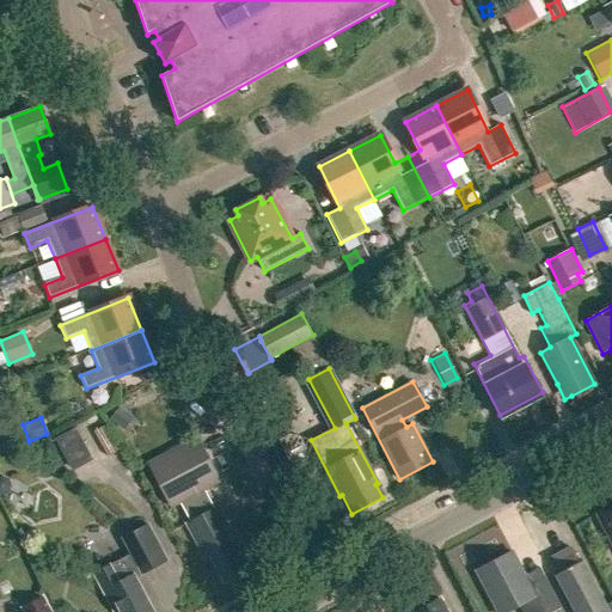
[(105,424),(93,432),(108,457),(120,450),(105,424)]
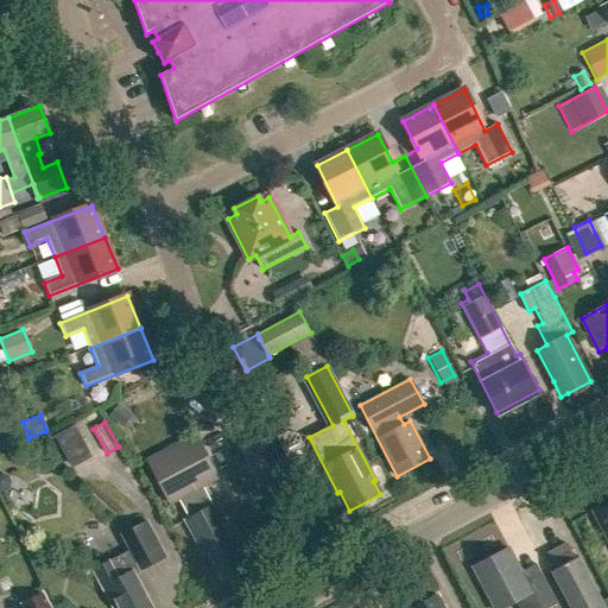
[(86,455),(71,429),(52,438),(67,466),(86,455)]
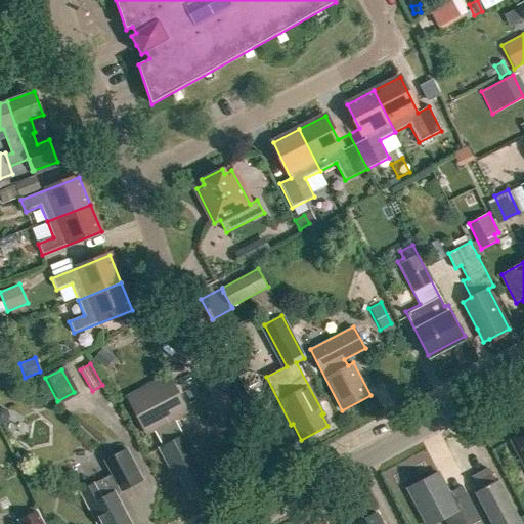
[(126,396),(146,434),(188,411),(169,374),(126,396)]
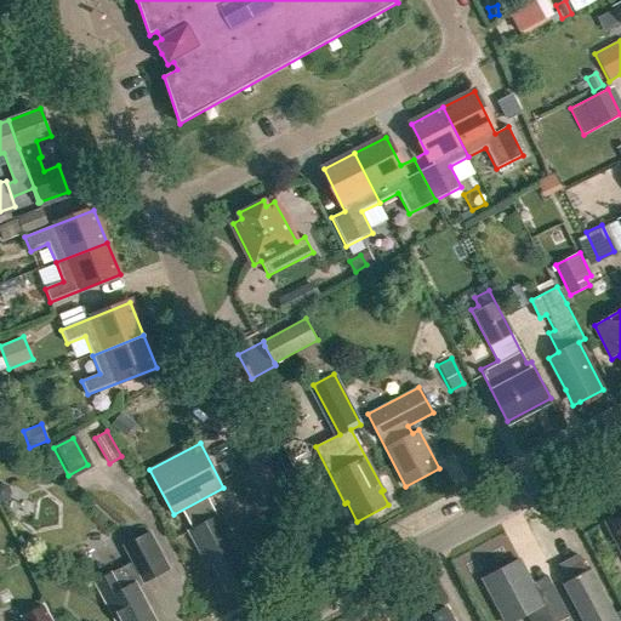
[(208,564),(212,562),(227,590),(248,577),(245,573),(251,569),(221,513),(217,516),(210,501),(186,514),(193,529),(188,531),(208,564)]
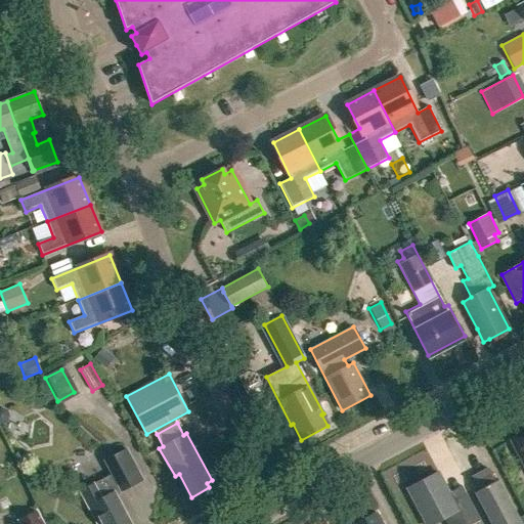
[(521,459),(519,463),(523,470),(523,433),(511,441),(521,459)]
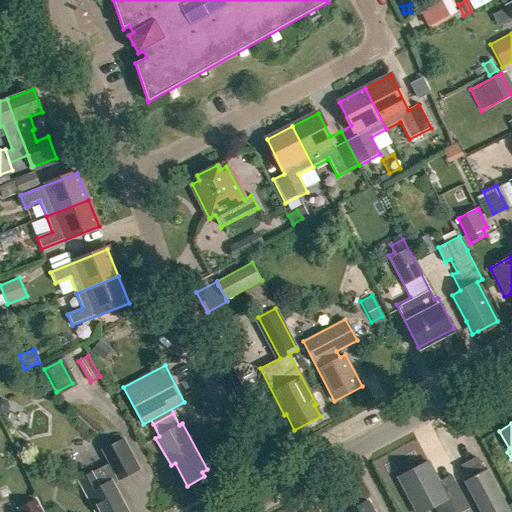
[(96,511),(99,511),(128,511),(113,482),(139,468),(124,439),(102,450),(110,464),(92,473),(92,472),(78,480),(95,511),(96,511)]
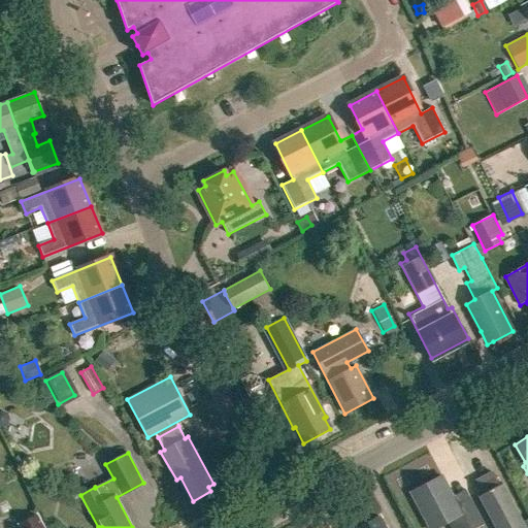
[(435,527),(448,522),(450,527),(474,527),(484,524),(469,496),(456,503),(441,475),(410,492),(429,527),(435,527)]
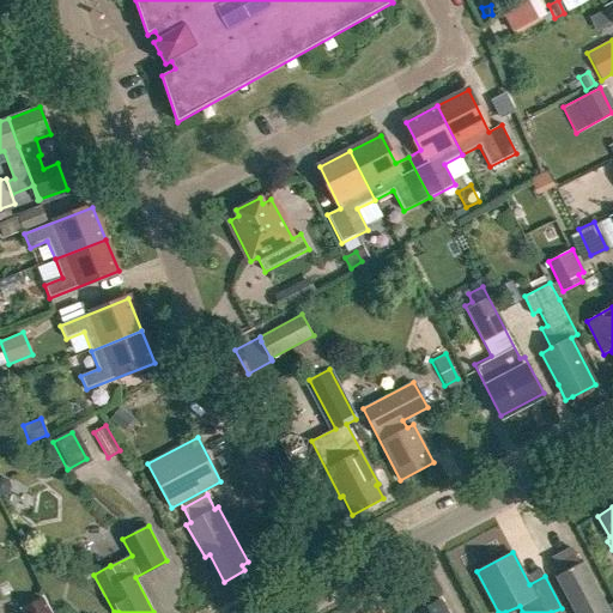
[(612,612),(612,604),(607,607),(582,562),(575,565),(569,556),(558,562),(563,572),(556,576),(575,612),(612,612)]
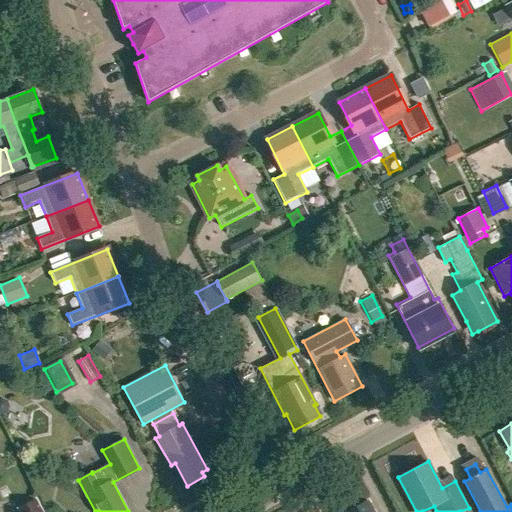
[(42,511),(36,499),(18,509),(19,511),(42,511)]
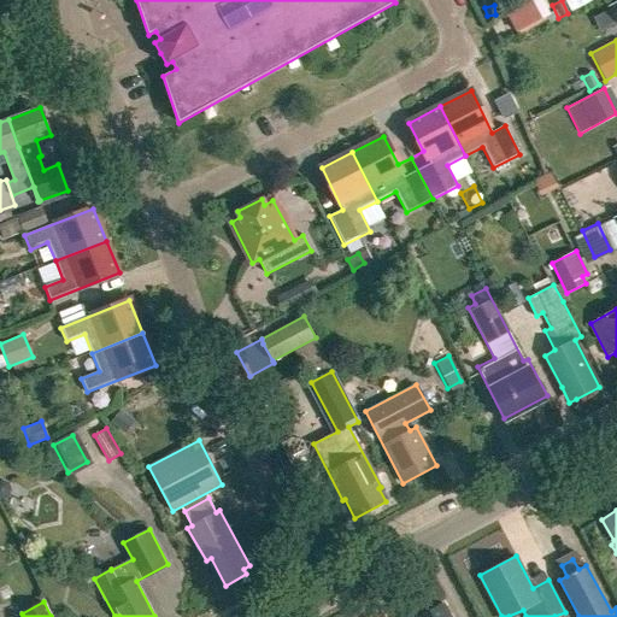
[(450,616),(444,604),(417,616),(450,616)]
